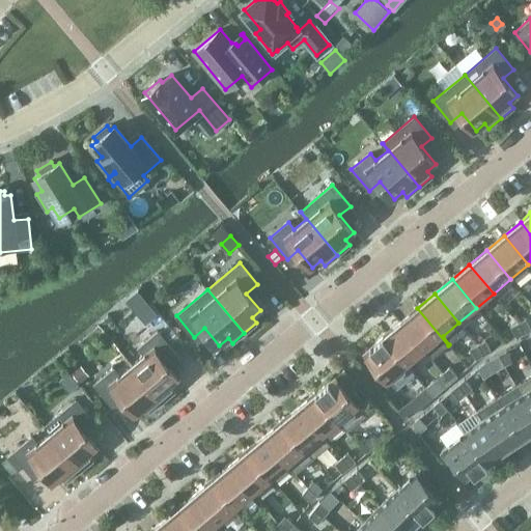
[(130,303),(135,309),(144,302),(139,295),(130,303)]
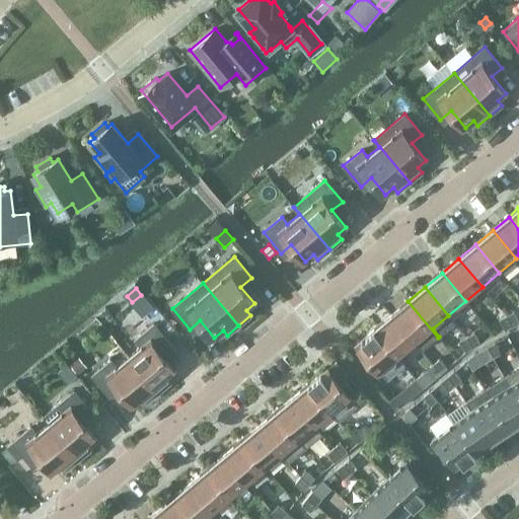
[(423,351),(438,338),(408,301),(391,315),(415,344),(416,343),(423,351)]
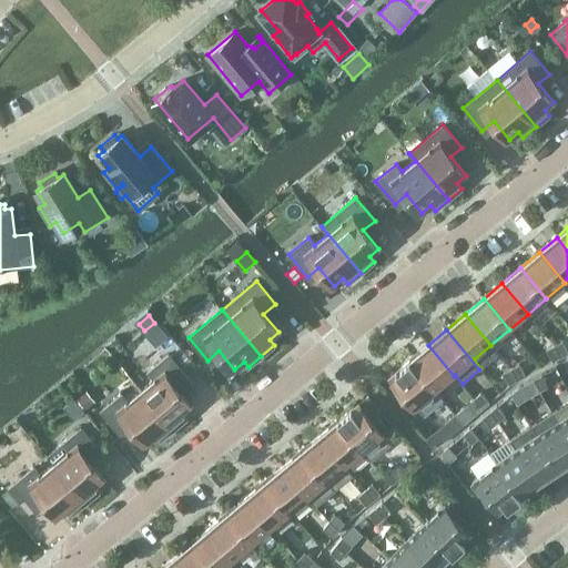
[(170,350),(175,344),(169,336),(163,342),(170,350)]
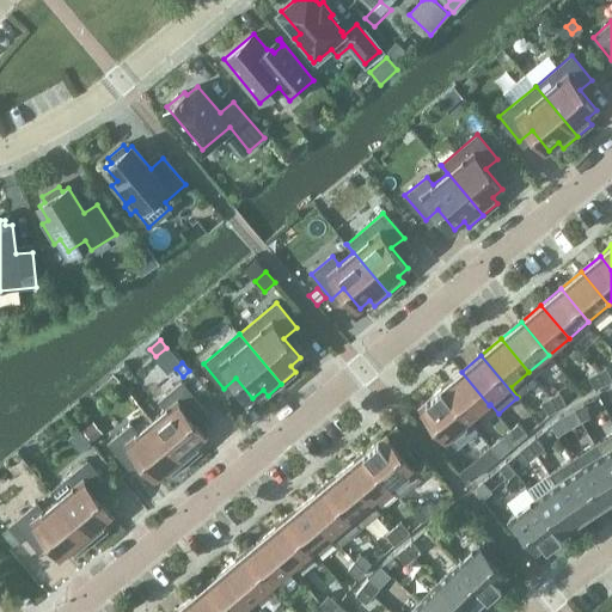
[(597,372),(604,384),(611,379),(611,378),(606,367),(597,372)]
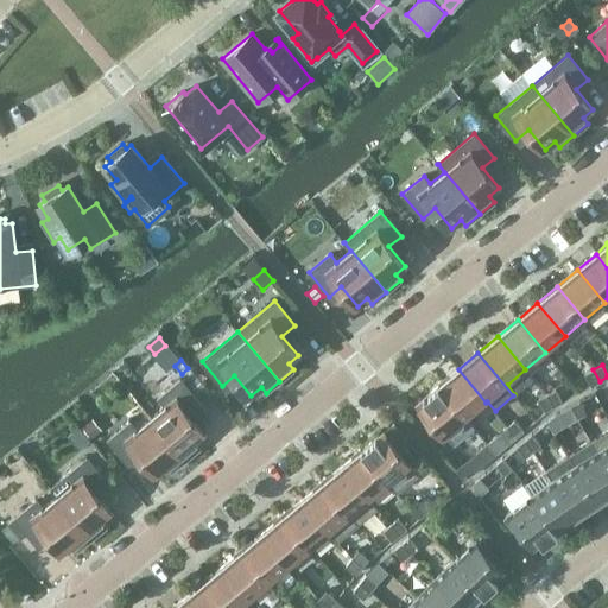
[(466,419),(467,418),(486,403),(458,369),(438,386),(466,419)]
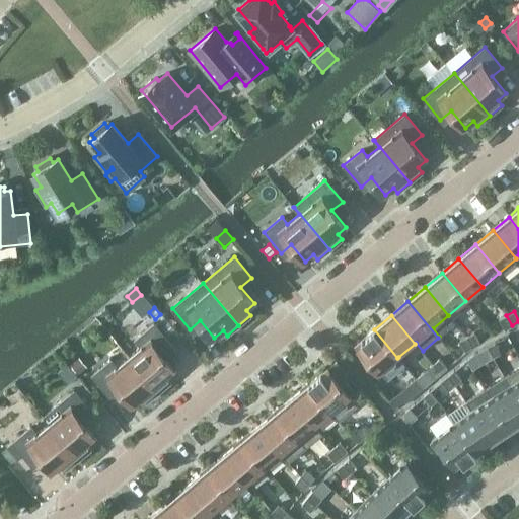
[(505,329),(512,325),(506,315),(499,319),(505,329)]
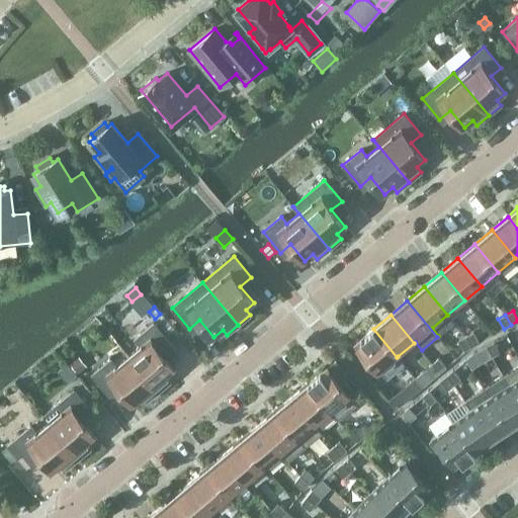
[(168,322),(162,327),(168,335),(175,330),(168,322)]
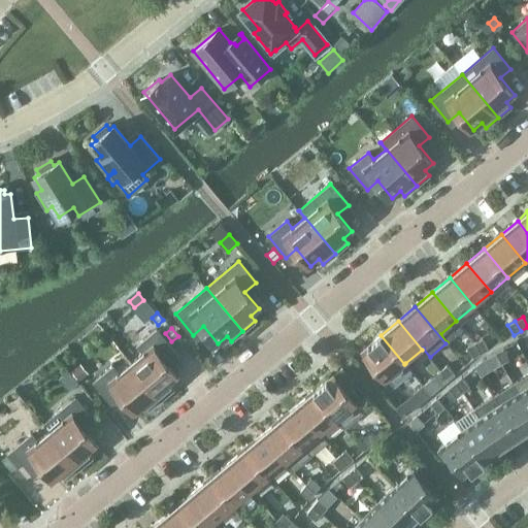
[(178,376),(163,359),(174,351),(157,329),(137,345),(143,352),(131,362),(162,399),(174,389),(169,384),(178,376)]
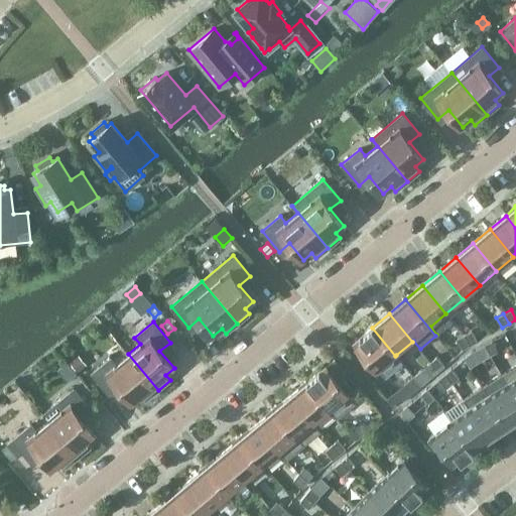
[(403,363),(396,355),(395,356),(372,328),(355,341),(369,358),(364,362),(373,372),(377,368),(379,369),(385,377),(403,363)]
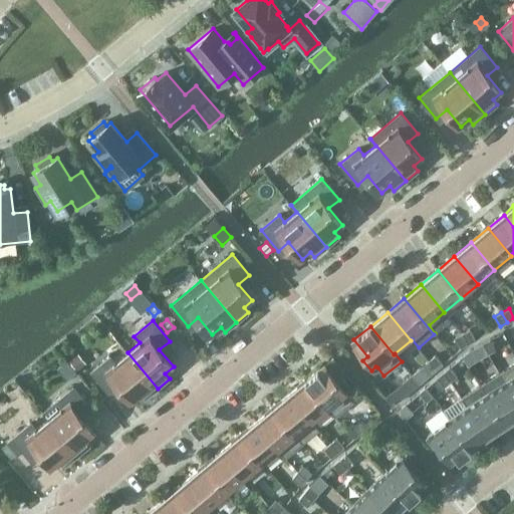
[(468,343),(476,339),(470,329),(463,333),(468,343)]
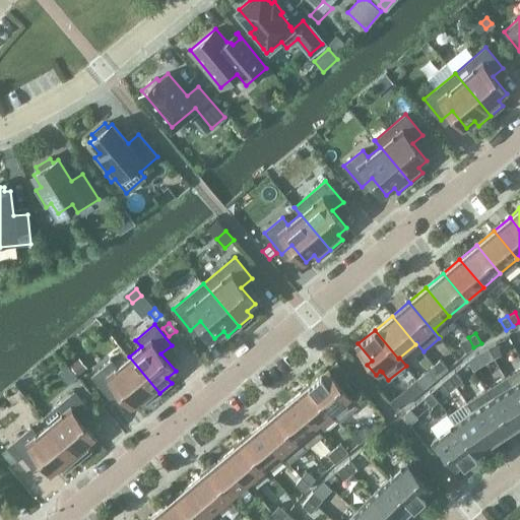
[(466,351),(473,347),(468,337),(460,341),(466,351)]
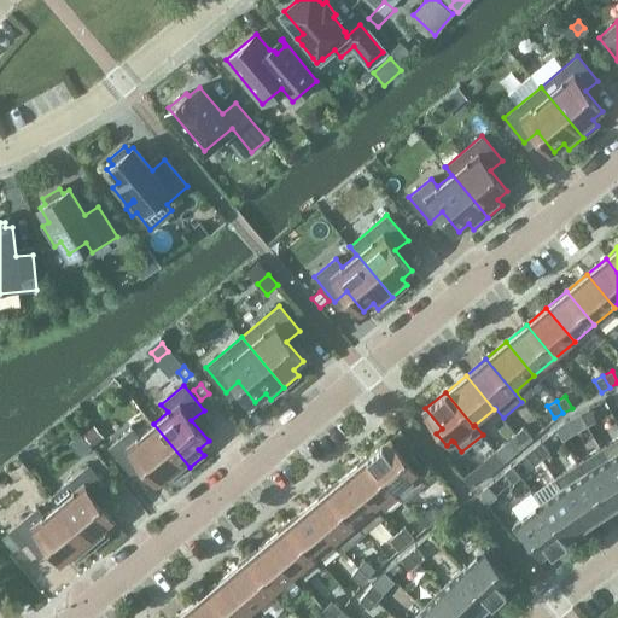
[(587,425),(596,420),(589,408),(581,413),(587,425)]
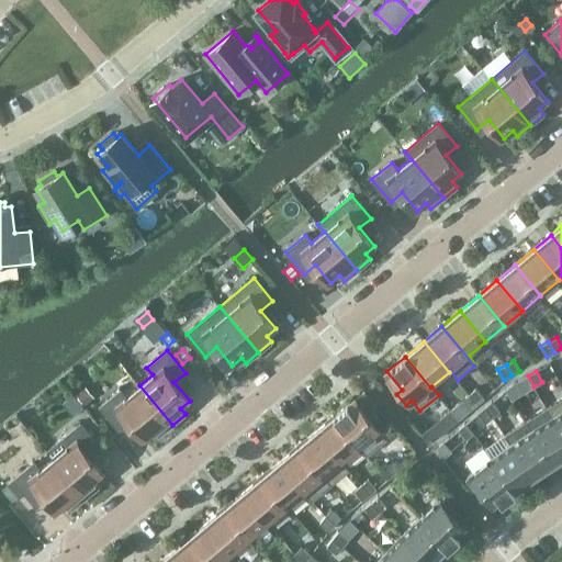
[(526,391),(534,386),(528,375),(519,380),(526,391)]
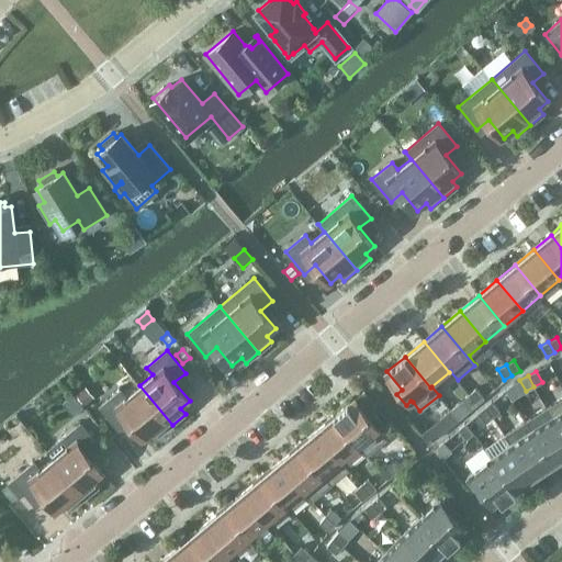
[(159,436),(172,425),(139,385),(126,396),(120,390),(100,406),(119,429),(130,419),(146,438),(155,430),(159,436)]
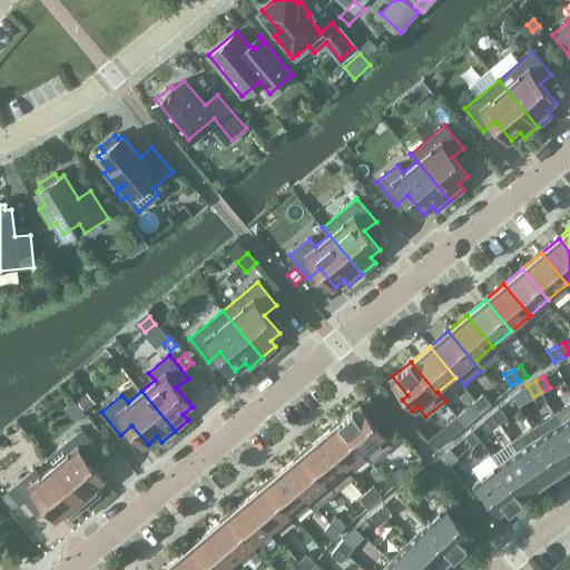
[(484,410),(491,404),(482,393),(475,400),(484,410)]
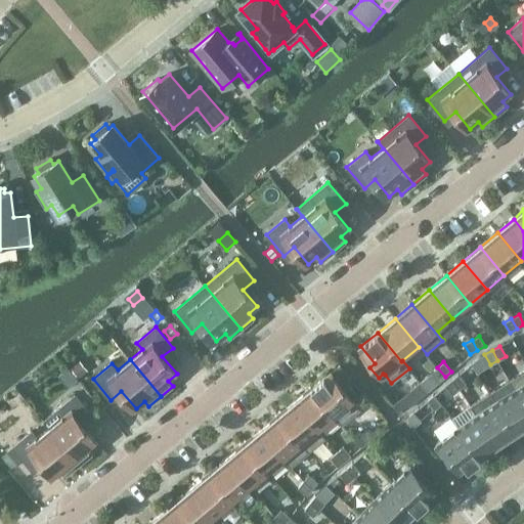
[(87,372),(79,362),(72,369),(79,378),(87,372)]
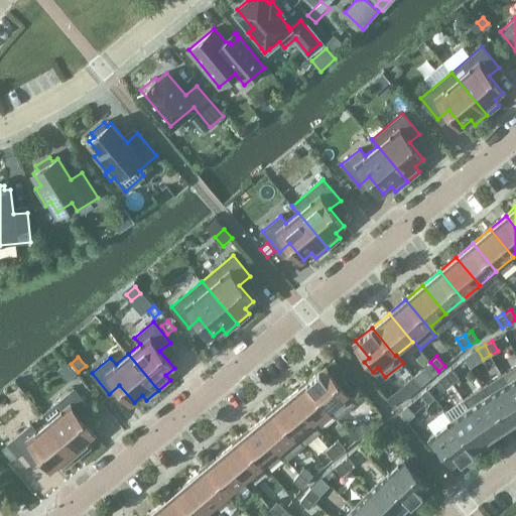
[(335,359),(328,364),(339,376),(345,371),(335,359)]
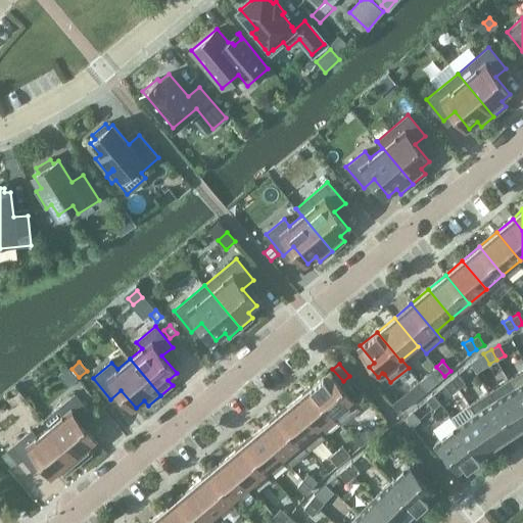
[(429,372),(419,381),(427,390),(437,382),(444,376),(436,367),(429,372)]
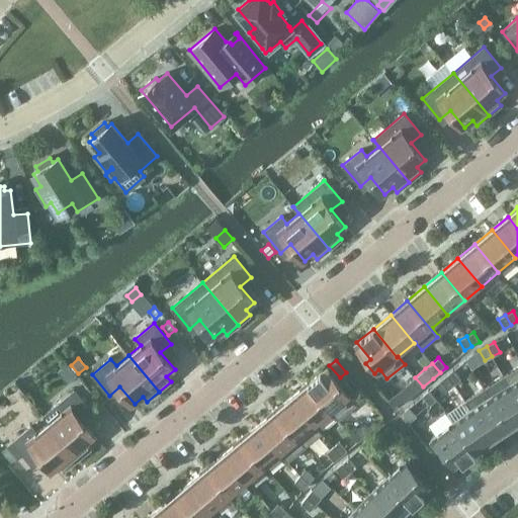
[(517,366),(503,376),(508,384),(517,400),(517,366)]
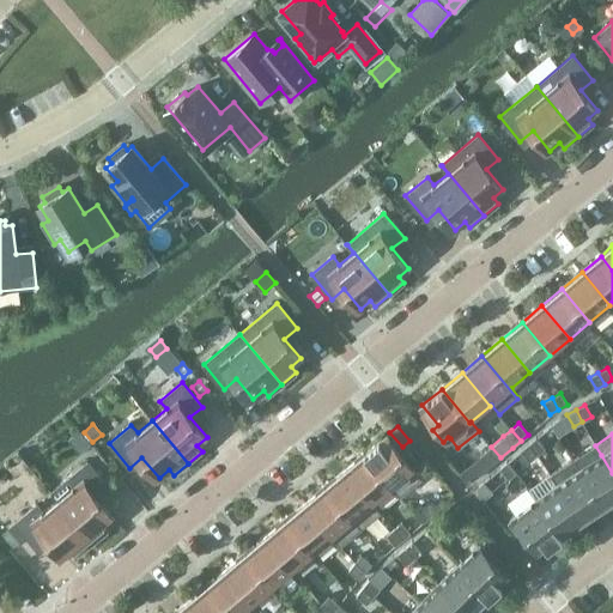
[(412,467),(418,462),(407,450),(401,455),(386,436),(364,454),(392,487),(400,496),(422,478),(412,467)]
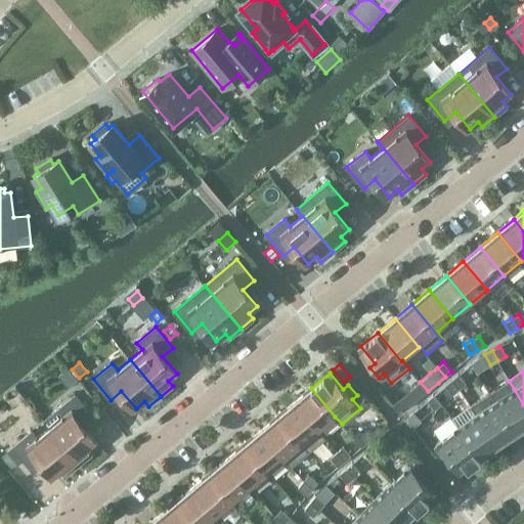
[(460,389),(467,384),(459,374),(451,380),(460,389)]
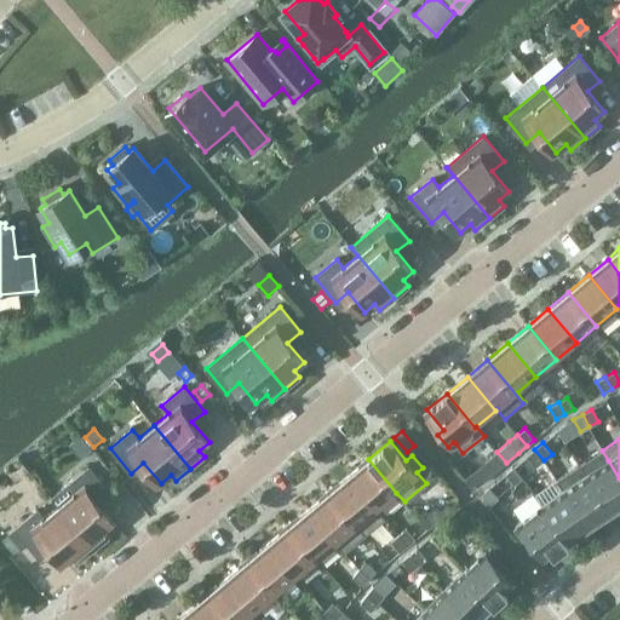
[(535,466),(544,460),(534,449),(527,455),(535,466)]
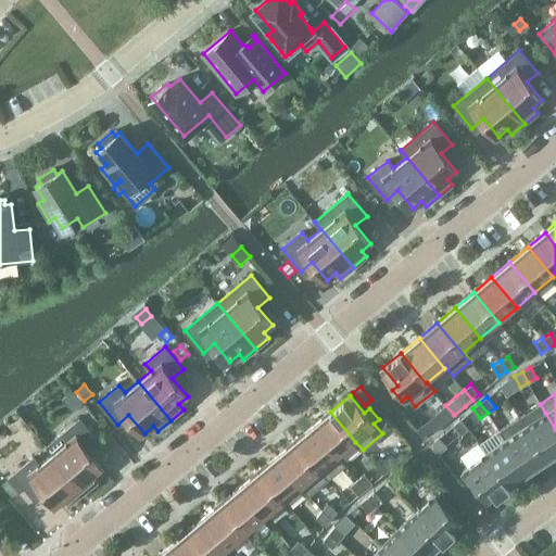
[(447,421),(454,415),(445,405),(439,411),(447,421)]
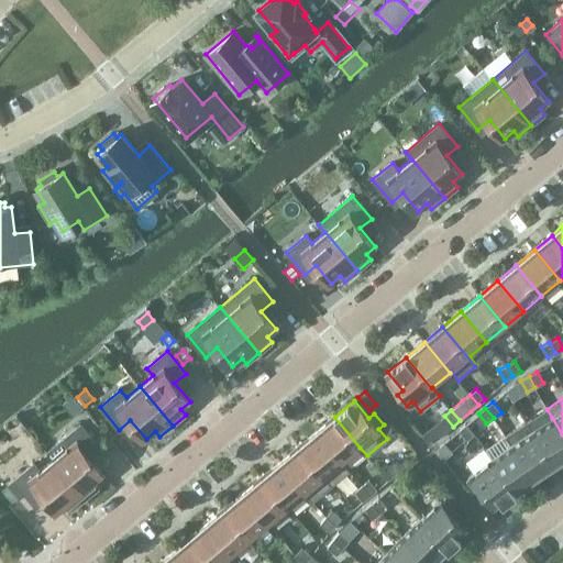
[(343,462),(360,448),(334,417),(317,431),(343,462)]
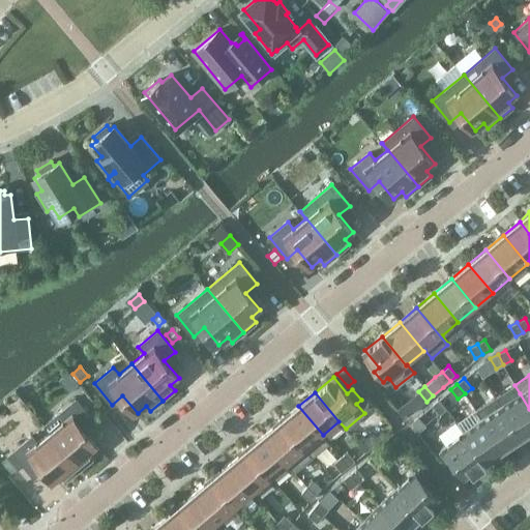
[(522,437),(529,432),(529,409),(520,393),(501,405),(522,437)]
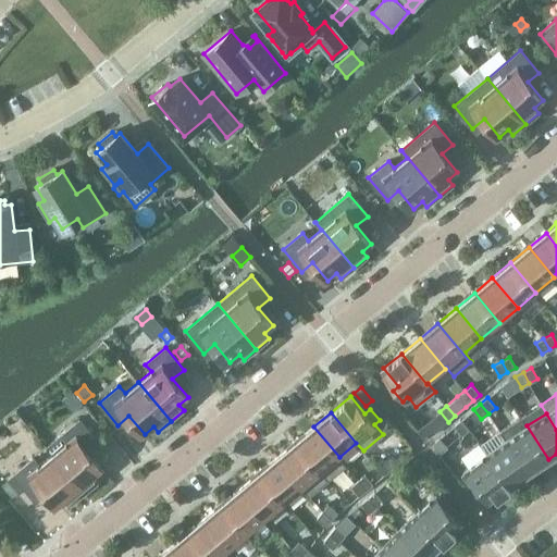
[(500,431),(506,440),(529,472),(548,459),(527,425),(520,417),(500,431)]
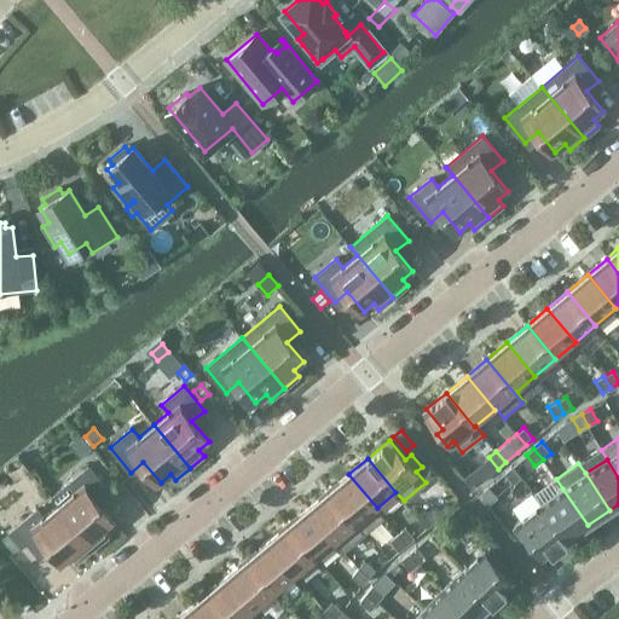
[(114,521),(97,501),(109,491),(88,466),(67,485),(73,492),(58,504),(94,548),(109,536),(104,530),(114,521)]
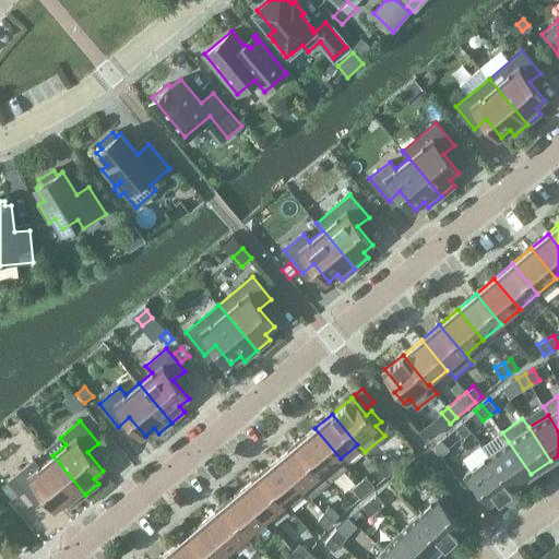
[(464,437),(471,431),(463,420),(455,427),(464,437)]
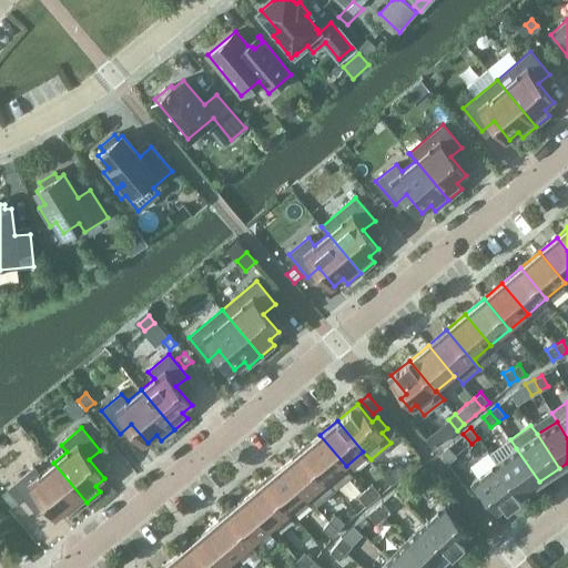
[(328,480),(346,466),(320,435),(302,449),(328,480)]
